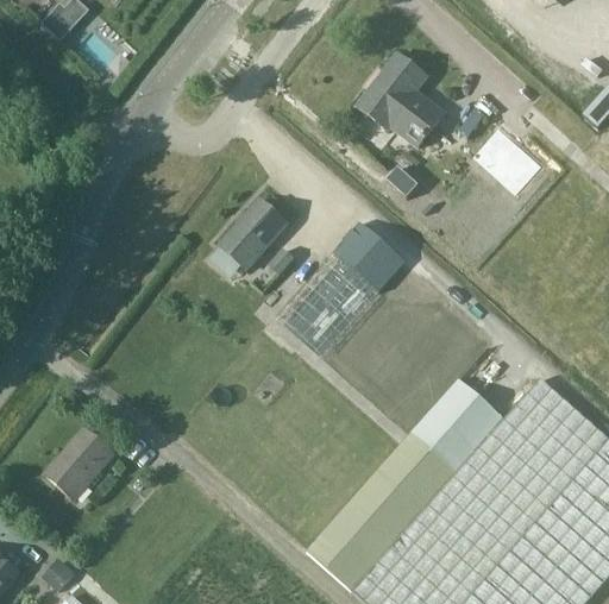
[(87,10),(75,0),(70,0),(63,8),(58,4),(41,24),(58,41),(87,10)]
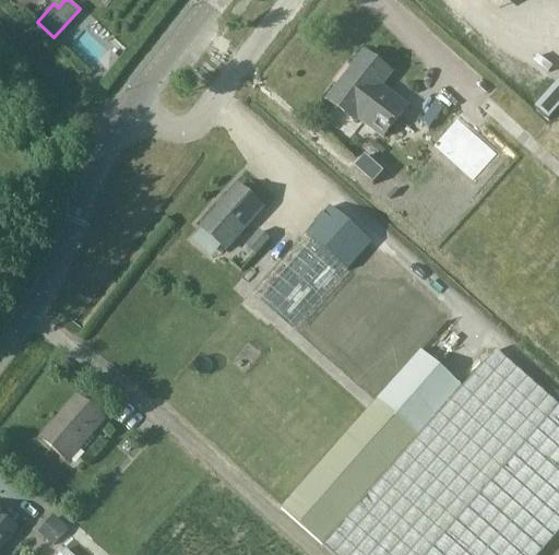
[(392,69),(365,49),(354,63),(355,65),(342,83),(340,81),(328,97),(354,118),(357,114),(383,134),(407,104),(399,96),(397,98),(387,91),(389,89),(381,83),(392,69)]
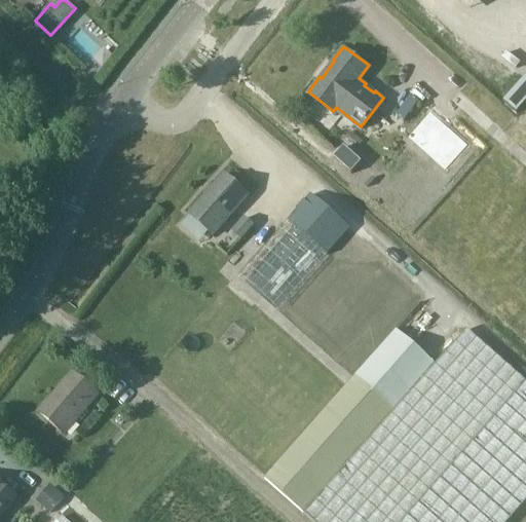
[(516,110),(525,98),(525,73),(503,99),(516,110)]
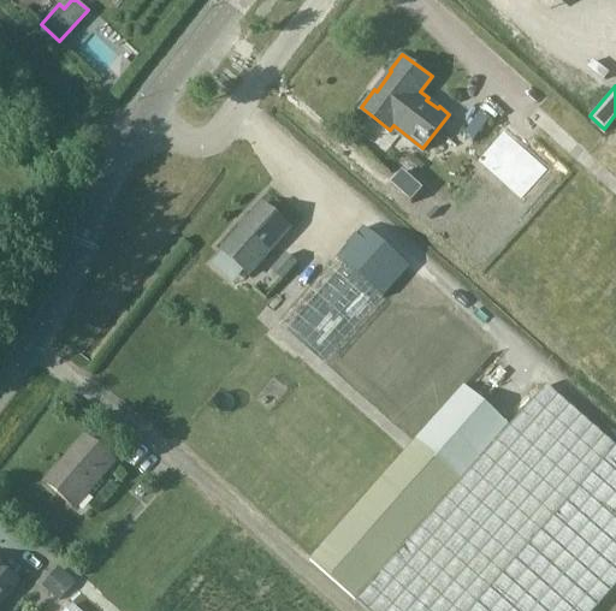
[(391,181),(410,199),(422,185),(402,167),(391,181)]
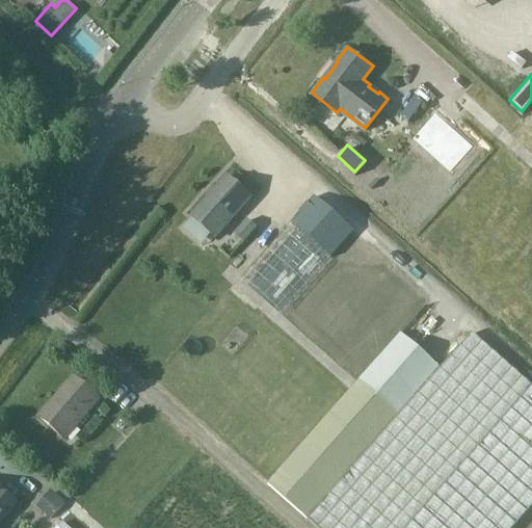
[(214,233),(249,192),(224,172),(189,212),(214,233)]
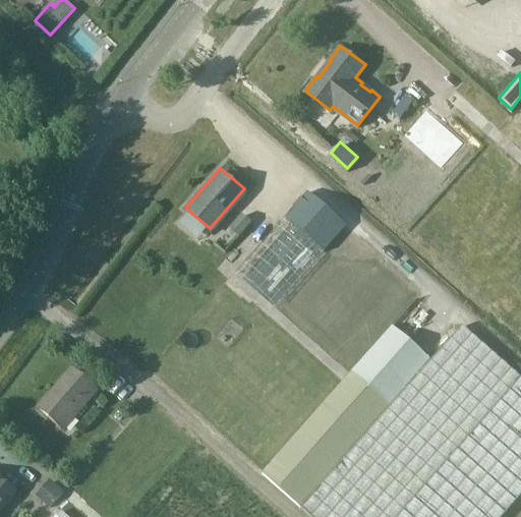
[(422,290),(346,223),(308,189),(302,196),(301,195),(293,204),(294,205),(148,369),(314,516),(500,516),(520,494),(520,375),(462,323),(431,358),(393,324),(422,290)]
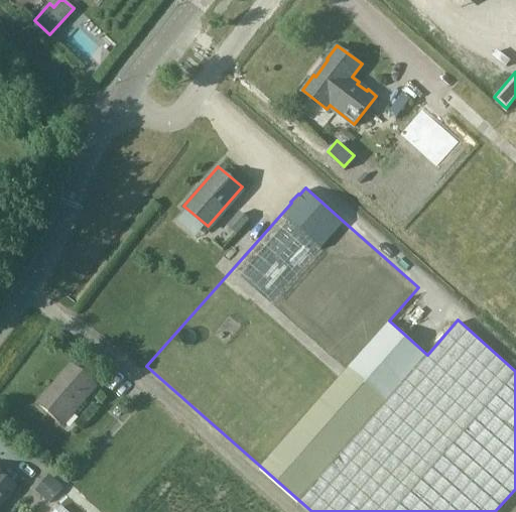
[(237,232),(250,218),(240,210),(228,224),(237,232)]
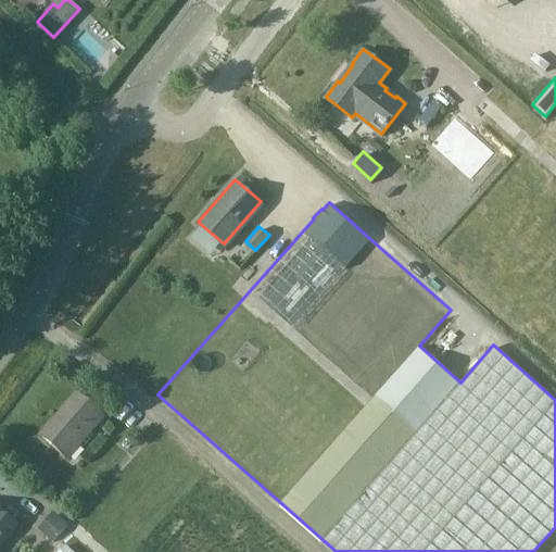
[(67,453),(103,413),(77,390),(41,430),(67,453)]
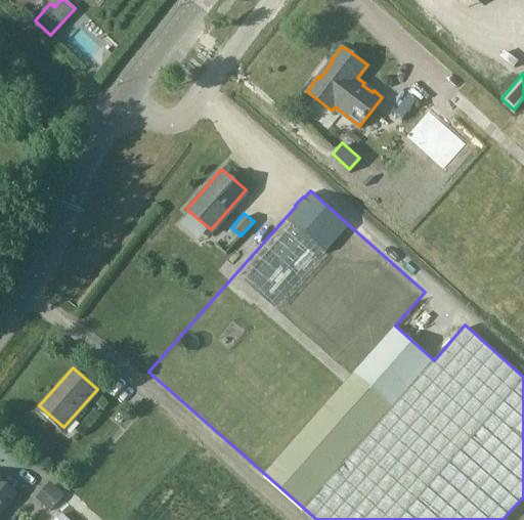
[(0,519),(4,519),(0,515),(0,508),(16,490),(0,475),(0,519)]
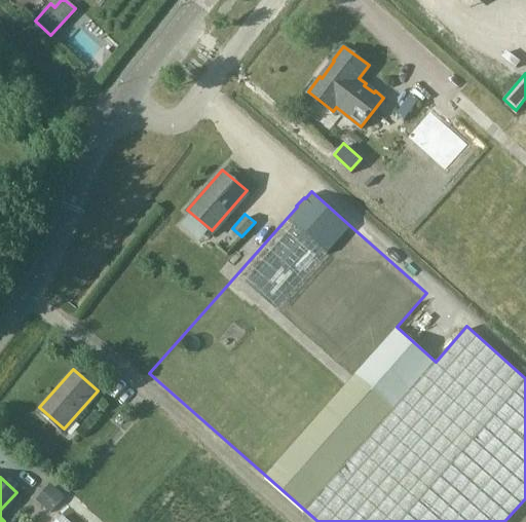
[(63,493),(49,481),(34,497),(48,510),(63,493)]
